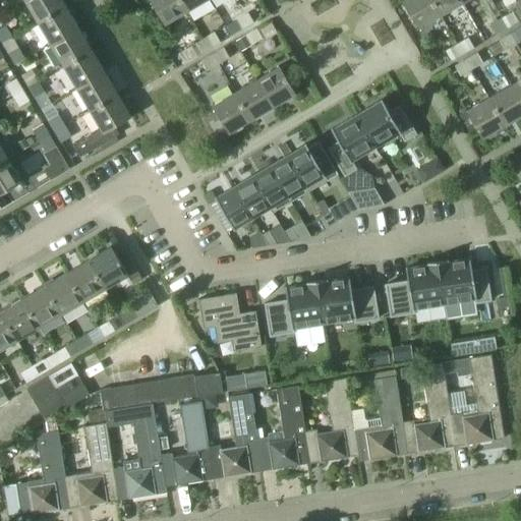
[(23,0),(23,1),(37,22),(64,6),(60,0),(23,0)]
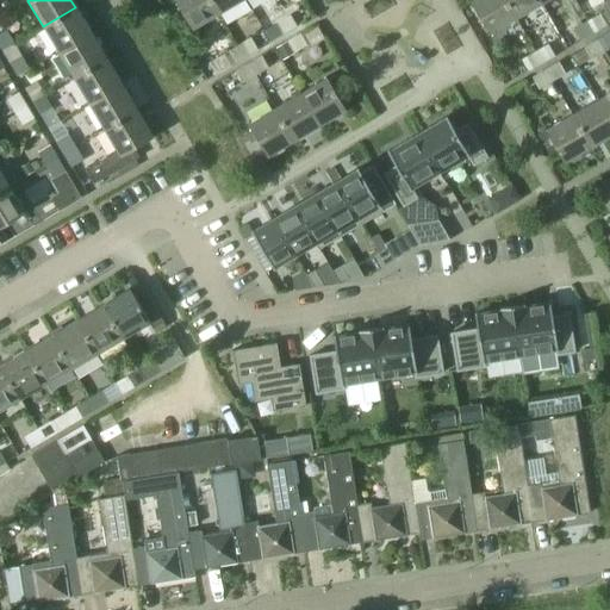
[(218,16),(209,0),(173,0),(191,31),(218,16)]
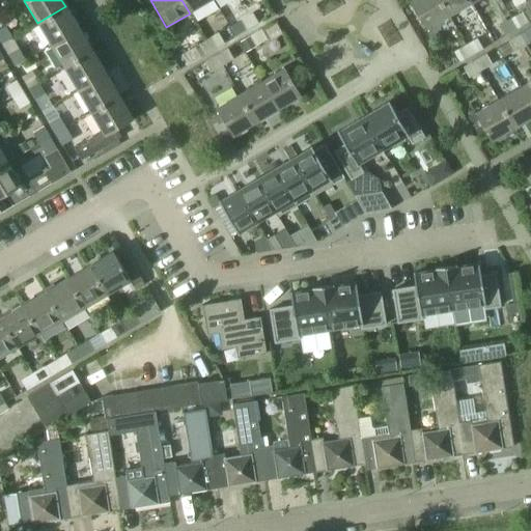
[(182,0),(190,14),(211,0),(182,0)]
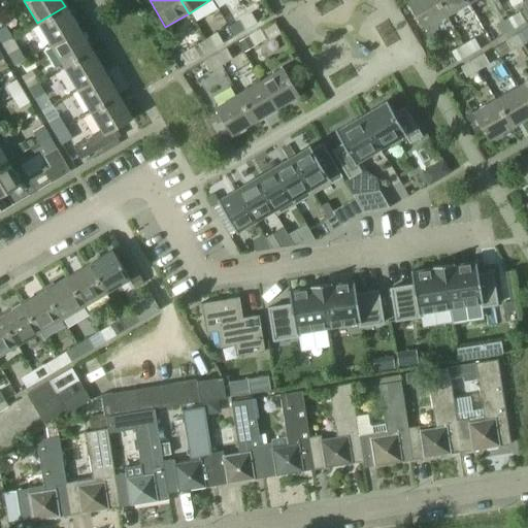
[(446,15),(436,0),(408,0),(407,1),(423,28),(446,15)]
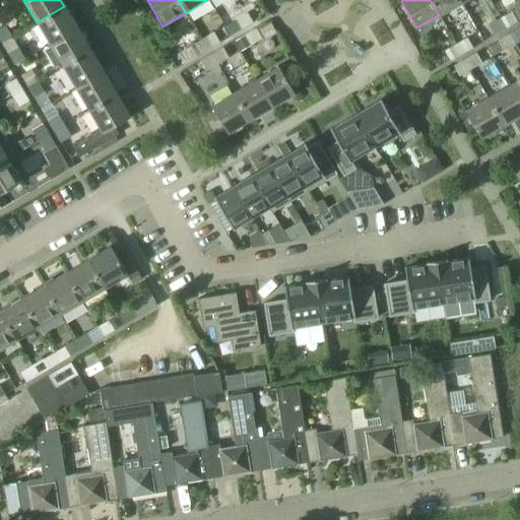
[(459,0),(430,0),(439,15),(461,2),(459,0)]
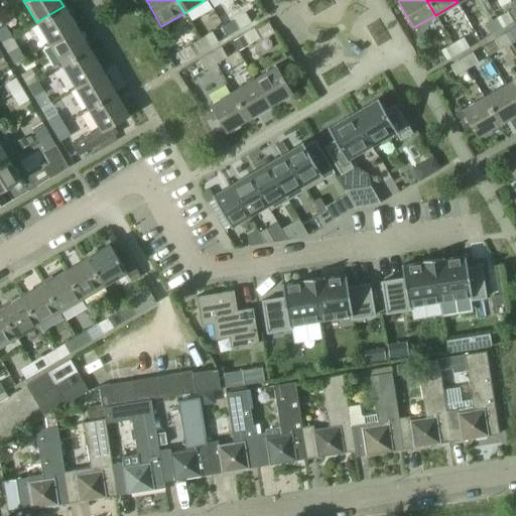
[(36,22),(48,44),(77,28),(63,6),(36,22)]
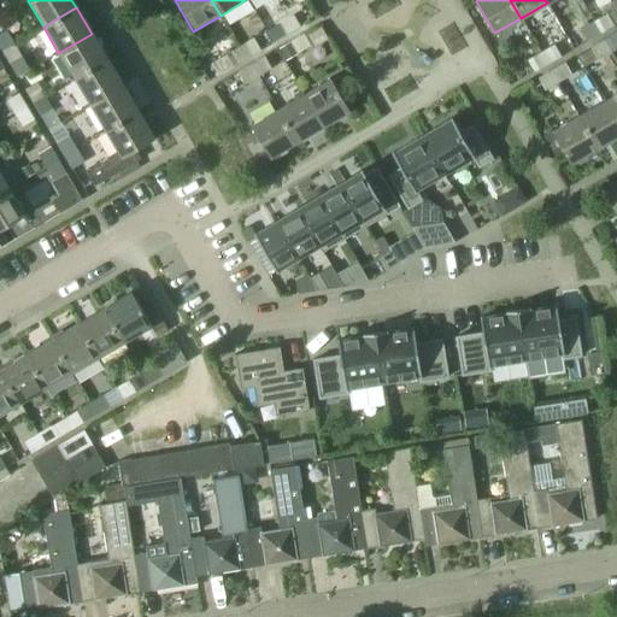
[(606,13),(593,21),(600,34),(615,25),(606,13)]
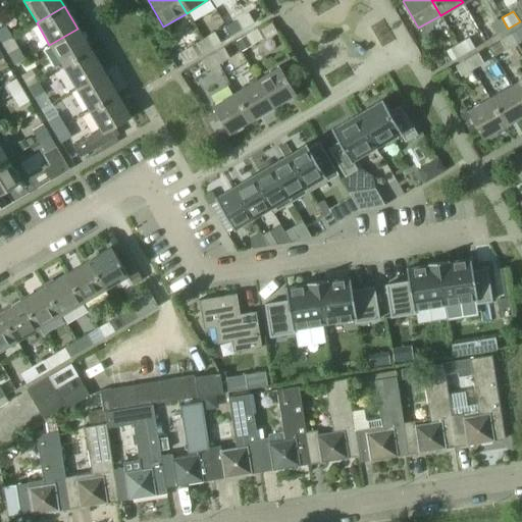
[(237,20),(242,30),(253,22),(254,21),(249,13),(248,13),(237,20)]
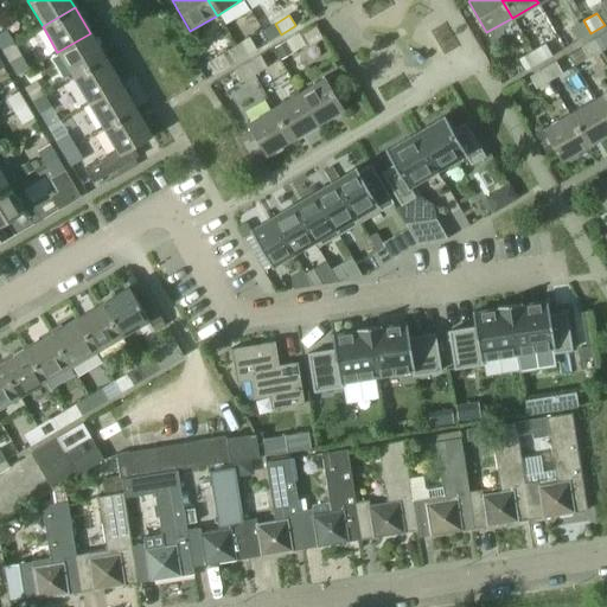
[(590,33),(583,20),(570,29),(577,42),(590,33)]
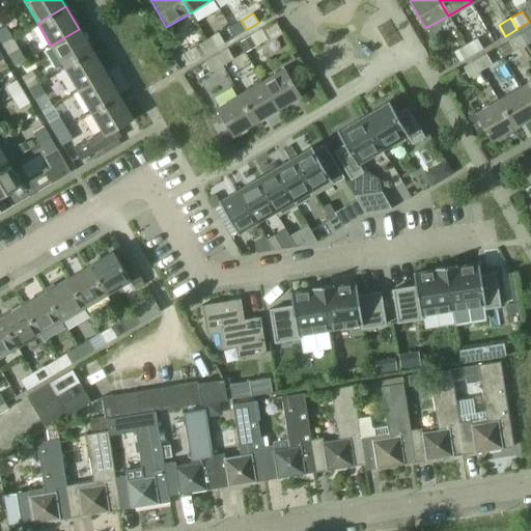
[(0,28),(0,43),(1,45),(12,37),(5,26),(0,28)]
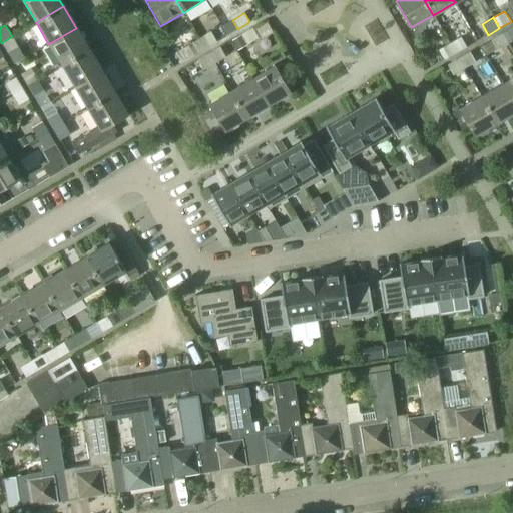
[(512,25),(503,32),(512,49),(512,48),(512,25)]
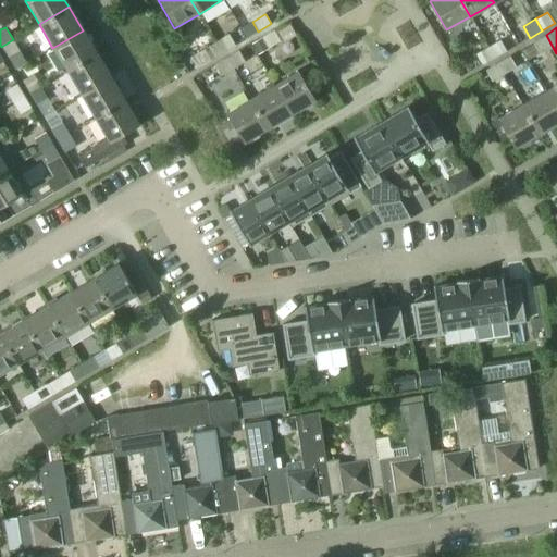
[(52,48),(66,72),(97,54),(83,31),(52,48)]
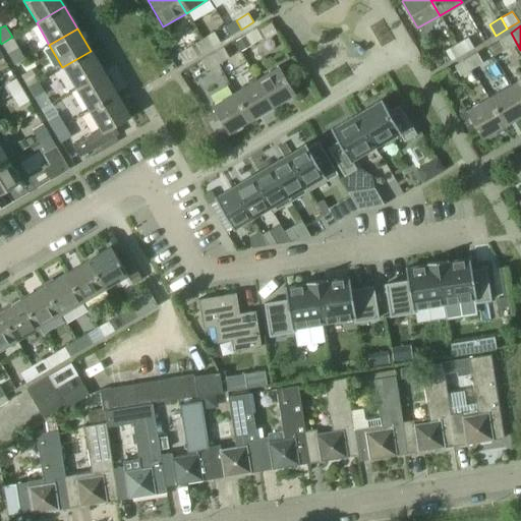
[(244,36),(250,45),(263,38),(257,29),(256,29),(244,36)]
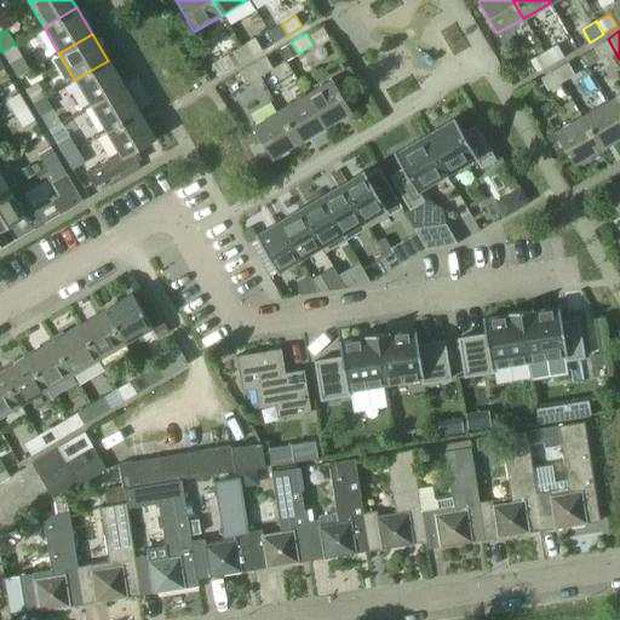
[(256,39),(240,47),(247,58),(262,50),(256,39)]
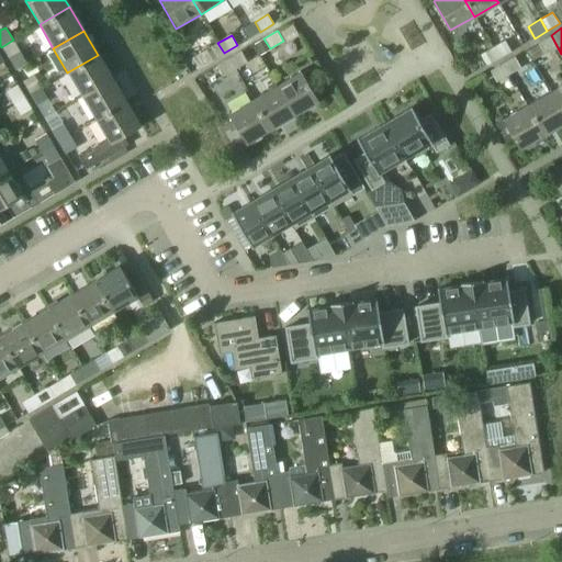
[(537,43),(544,55),(558,47),(551,35),(537,43)]
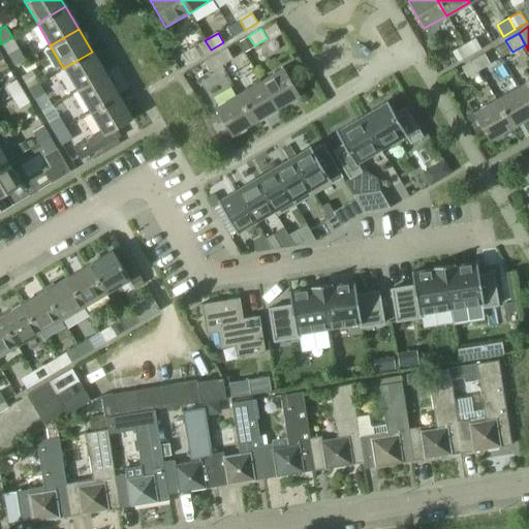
[(248,36),(239,42),(244,52),(254,45),(248,36)]
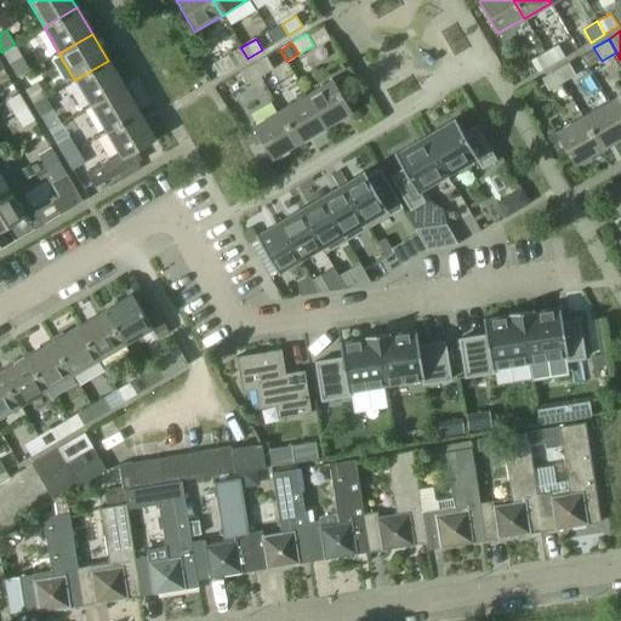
[(15,44),(1,52),(9,66),(22,57),(15,44)]
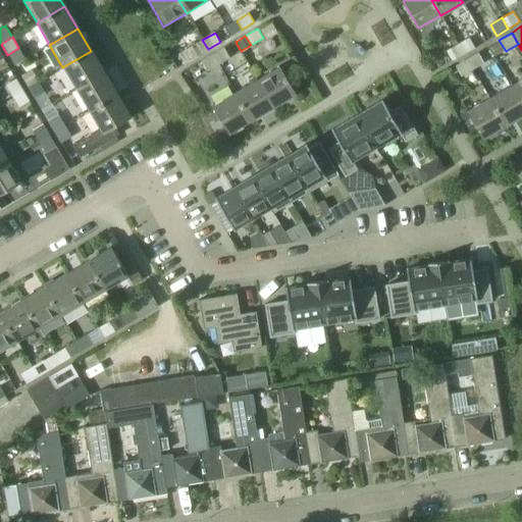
[(470,38),(458,45),(463,54),(475,47),(470,38)]
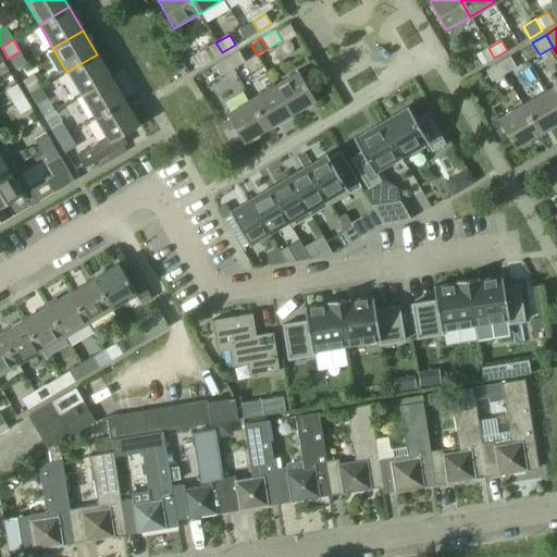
[(222,52),(215,42),(193,57),(198,66),(222,52)]
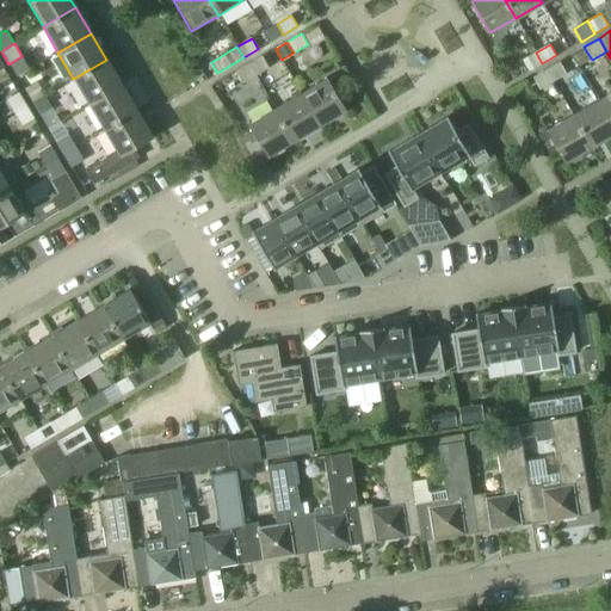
[(542,63),(536,53),(523,60),(529,71),(542,63)]
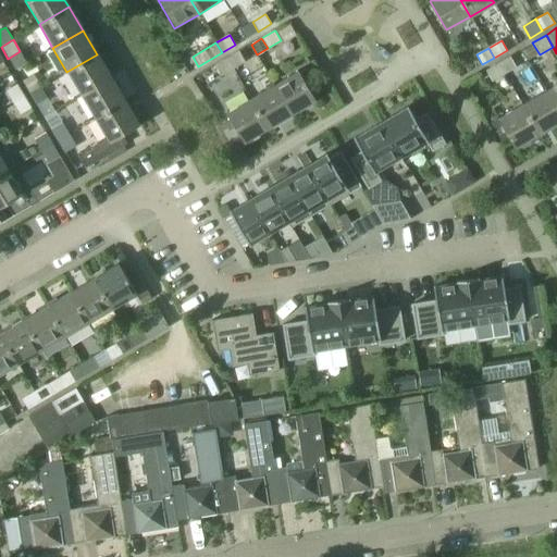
[(238,51),(225,60),(232,70),(245,61),(238,51)]
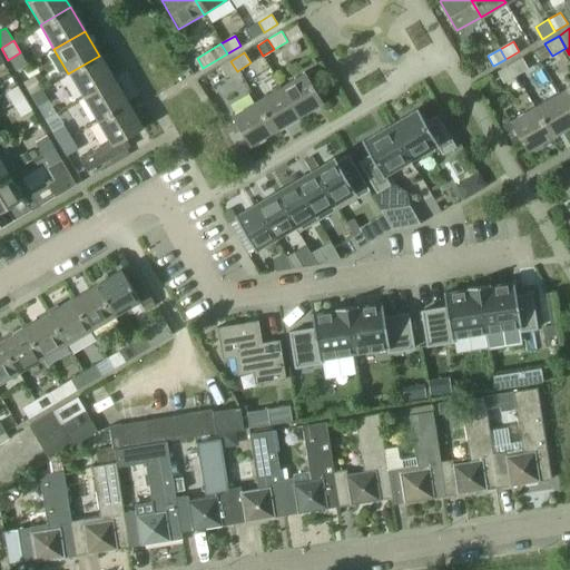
[(68,74),(82,98),(114,80),(99,56),(68,74)]
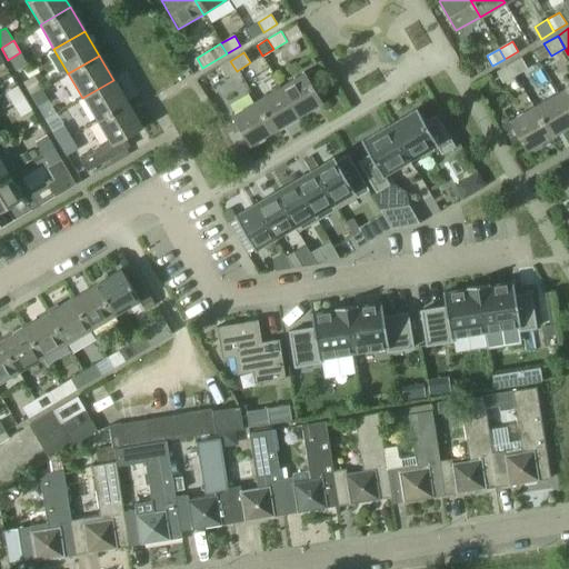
[(519,59),(509,66),(515,75),(525,69),(519,59)]
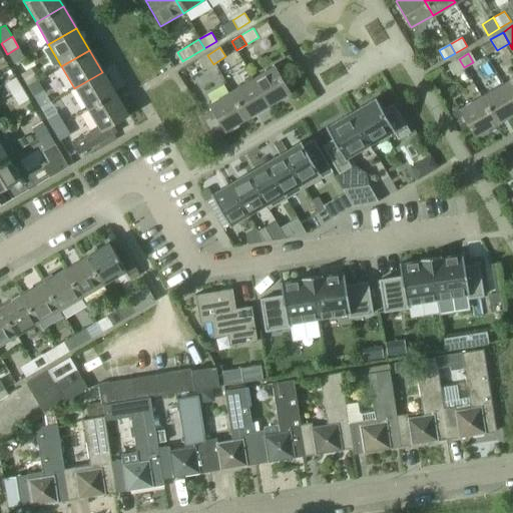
[(213,64),(207,55),(197,61),(202,70),(213,64)]
